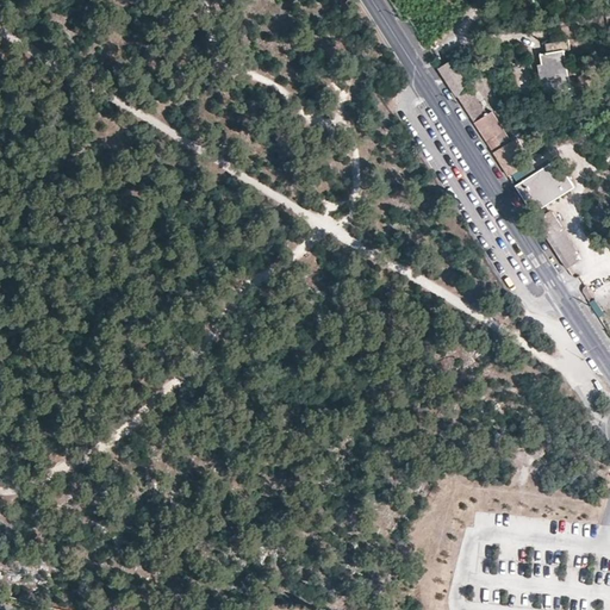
[(542,72),(546,95),(572,91),(566,51),(571,51),(570,39),(546,43),(547,54),(541,54),(543,72),(542,72)]
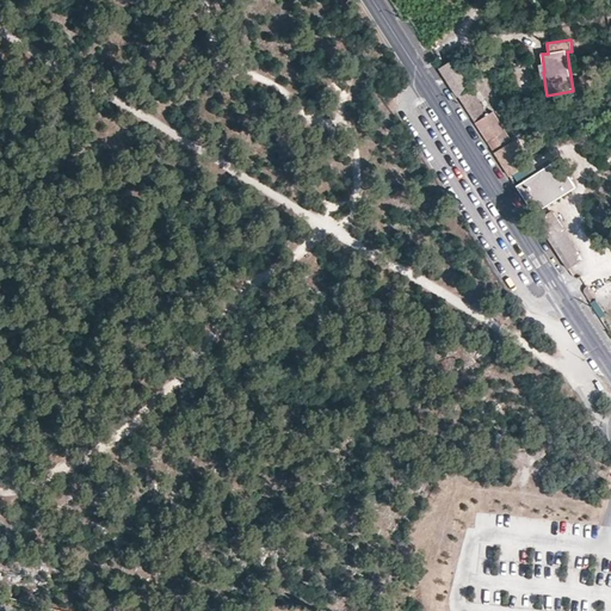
[(454,59),(440,68),(494,153),(512,142),(494,112),(488,115),(454,59)]
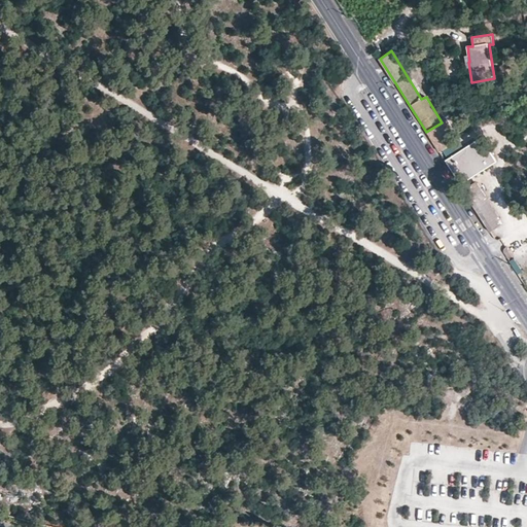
[(426,132),(438,152),(441,151),(443,150),(459,139),(447,119),(442,123),(426,132)]
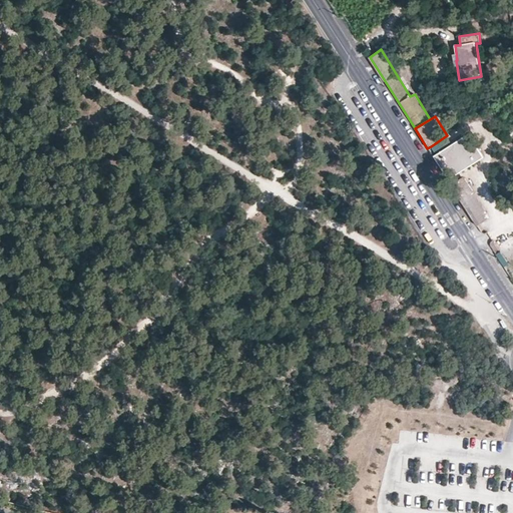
[(434,156),(448,179),(483,158),(469,134),(434,156)]
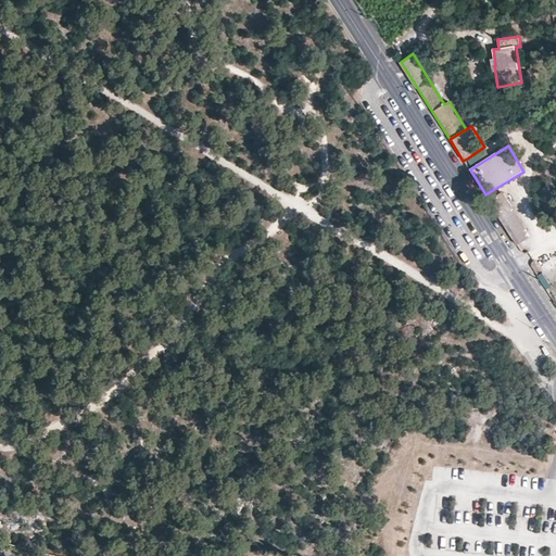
[(505,193),(490,202),(517,247),(532,238),(505,193)]
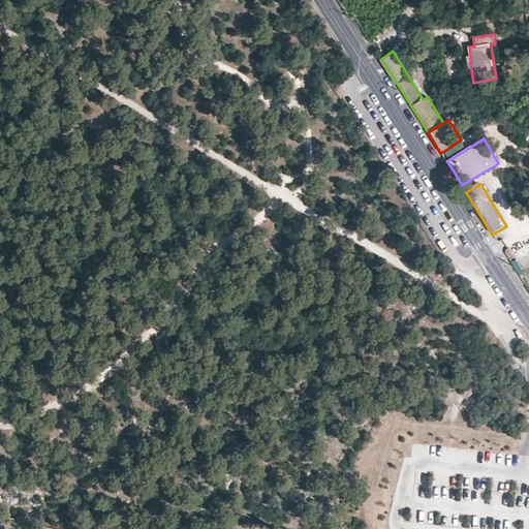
All buildings are outlined.
